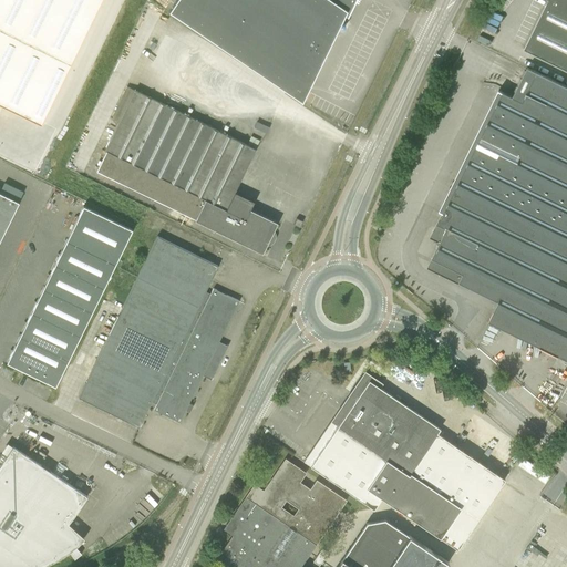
[(0,0),(0,101),(41,121),(99,0),(0,0)]
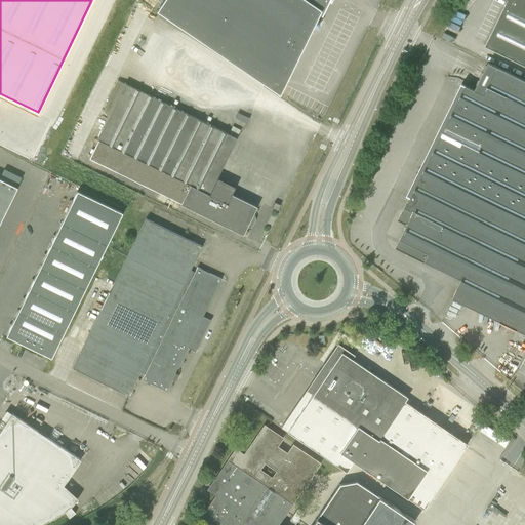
[(163,0),(156,11),(268,86),(317,13),(322,15),(329,0),(163,0)]
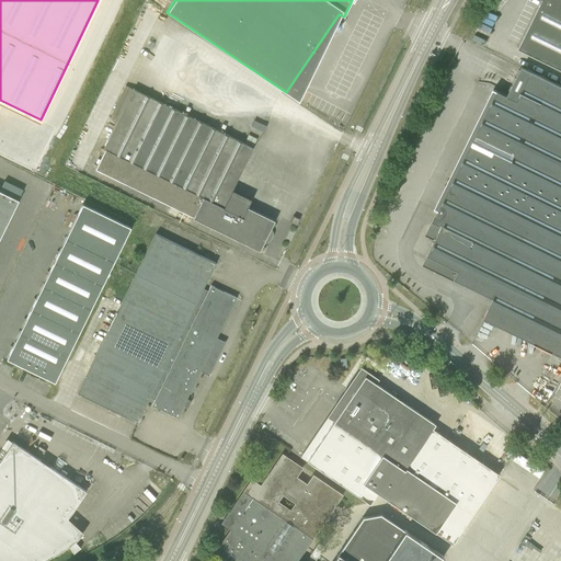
[(560,0),(542,0),(518,48),(560,69),(560,0)]
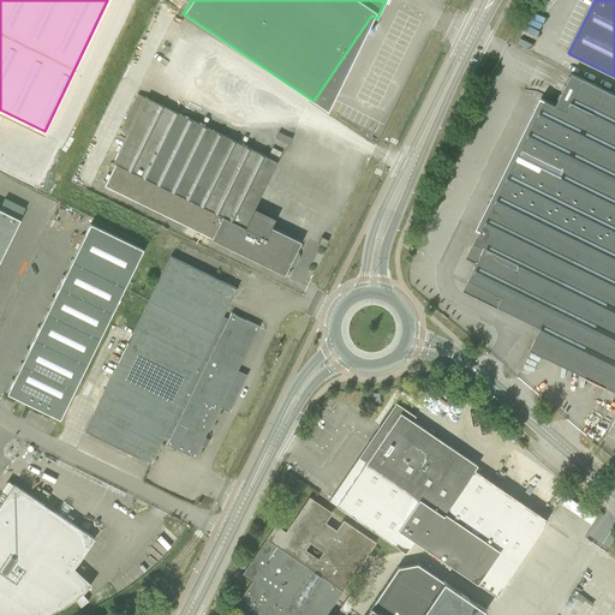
[(505,297),(547,317),(531,350),(547,357),(545,358),(559,365),(559,363),(589,378),(589,380),(601,386),(602,384),(614,389),(614,94),(583,79),(567,111),(545,101),(469,258),(478,263),(465,291),(499,308),(505,297)]
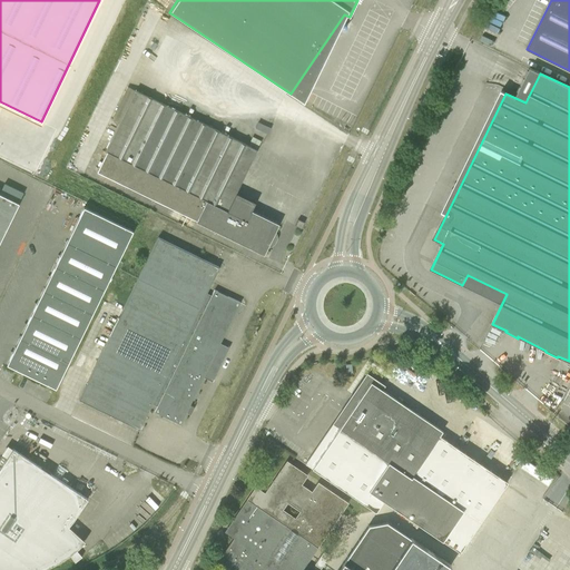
[(248,146),(222,133),(135,90),(135,91),(128,88),(112,121),(118,124),(105,151),(106,153),(97,172),(196,220),(196,222),(263,255),(278,224),(268,219),(251,210),(255,203),(236,193),(256,150),(261,141),(253,137),(248,146)]
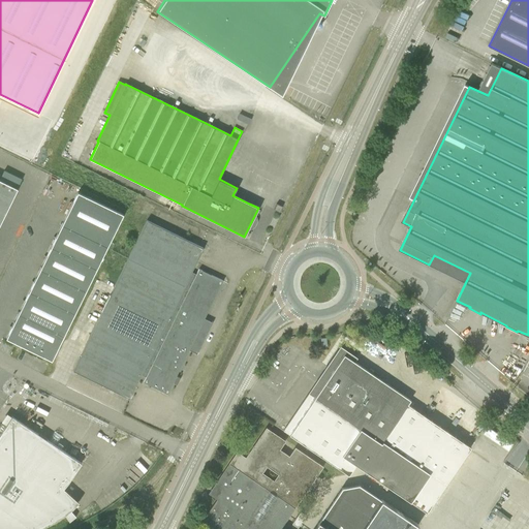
[(95,124),(81,117),(63,154),(79,161),(95,124)]
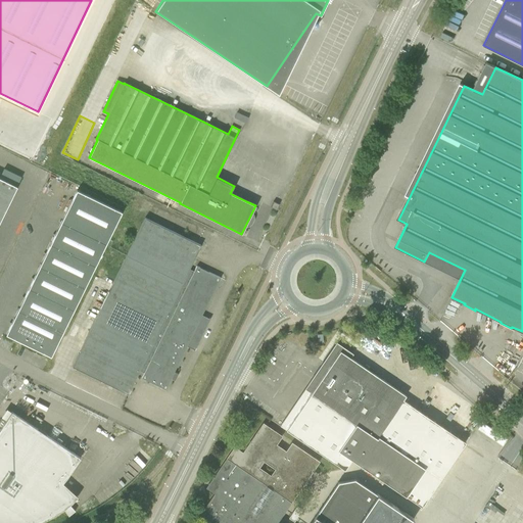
[(15,169),(3,168),(2,176),(14,178),(15,169)]
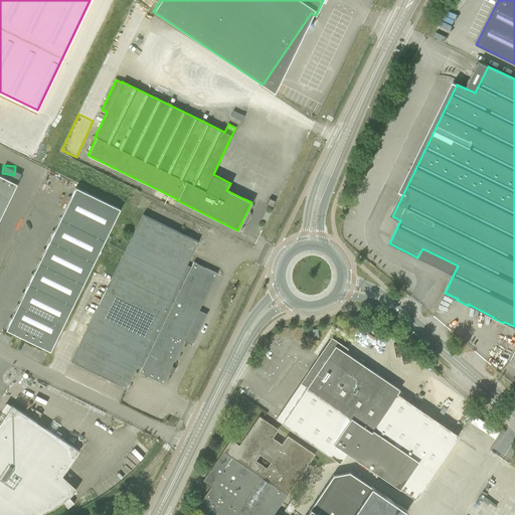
[(0,175),(0,216),(16,184),(0,175)]
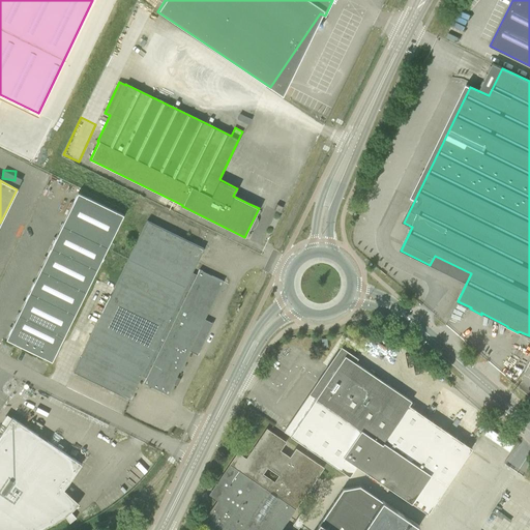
[(5,339),(51,361),(123,215),(78,193),(5,339)]
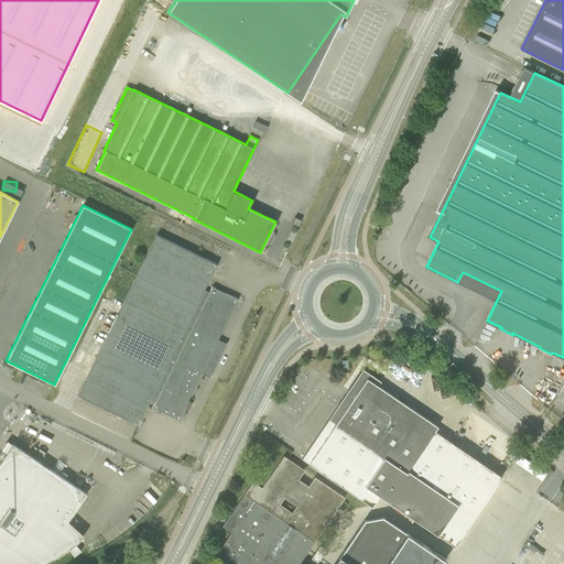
[(294,217),(292,224),(297,227),(301,220),(294,217)]
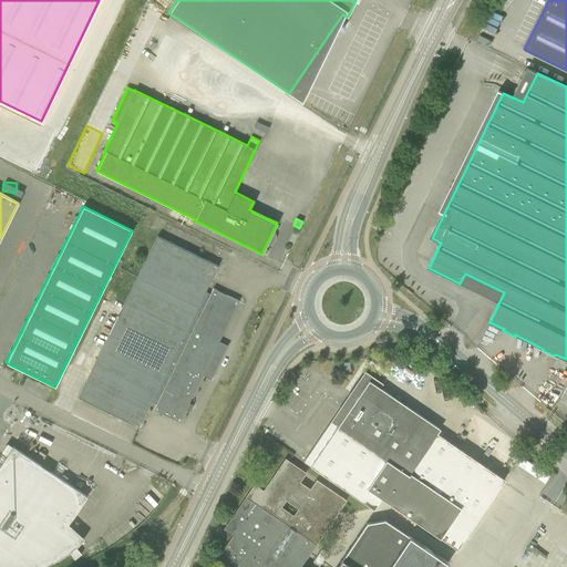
[(138,428),(151,402),(156,404),(153,410),(179,422),(203,374),(210,379),(227,347),(218,342),(238,301),(213,288),(210,294),(205,291),(217,266),(157,236),(109,334),(101,331),(94,346),(102,349),(78,398),(138,428)]
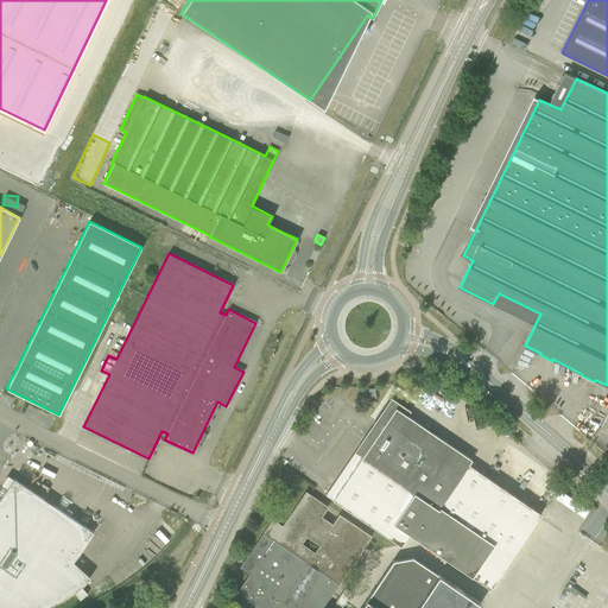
[(514,330),(527,336),(534,320),(521,314),(514,330)]
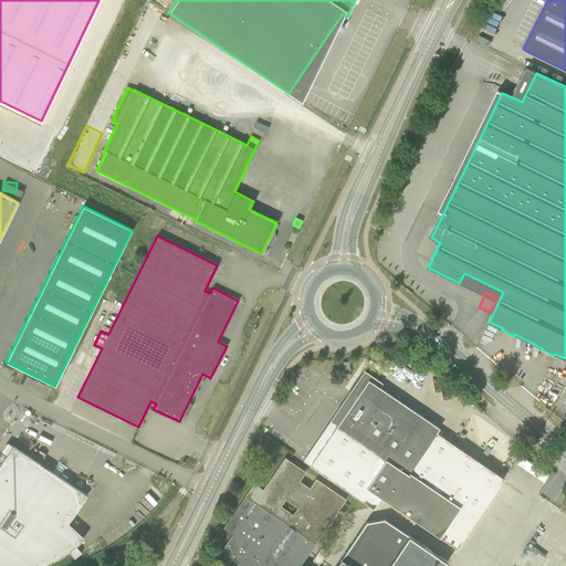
[(353,402),(310,465),(371,507),(379,496),(456,548),(502,479),(435,433),(439,428),(377,386),(378,385),(365,375),(353,394),(362,399),(357,406),(353,402)]
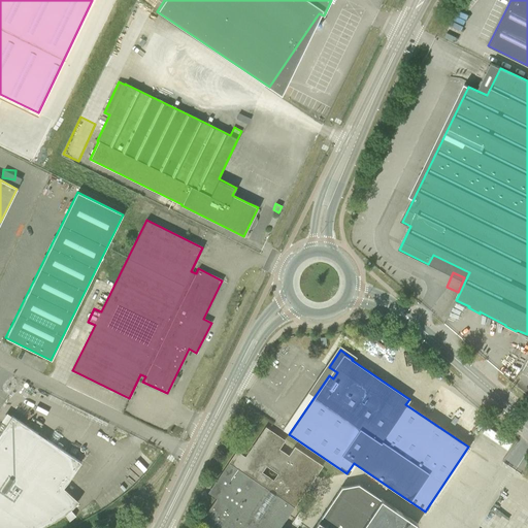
[(75,516),(70,509),(60,497),(58,499),(55,496),(63,488),(69,480),(80,462),(11,416),(0,432),(0,527),(36,527),(45,525),(55,520),(64,515),(69,521),(75,516)]
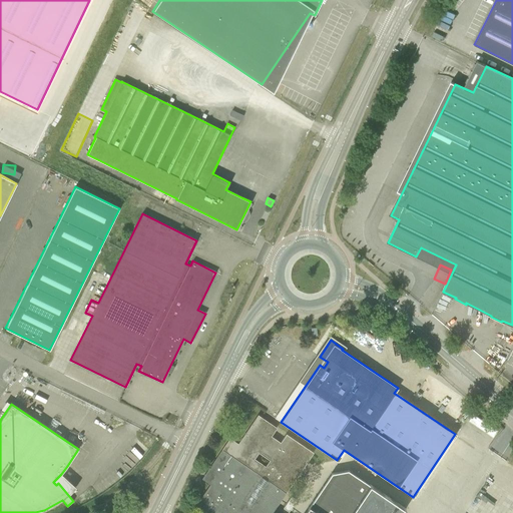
[(259,420),(238,449),(230,444),(207,477),(216,483),(199,508),(206,512),(402,512),(405,509),(370,485),(351,472),(333,474),(307,512),(272,512),(314,452),(286,434),(281,442),(271,436),(275,431),(259,420)]
